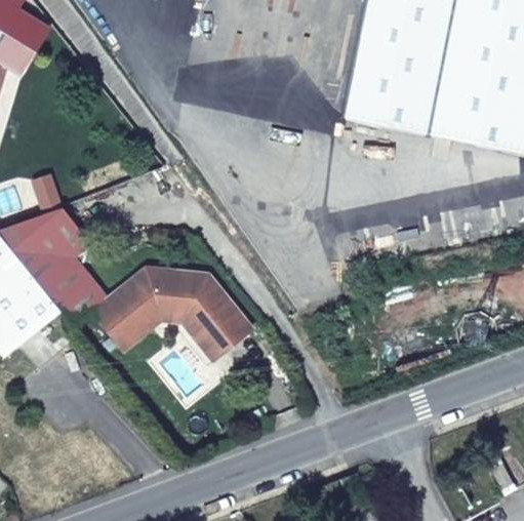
[(22,72),(50,25),(31,0),(0,0),(0,88),(8,64),(22,72)]
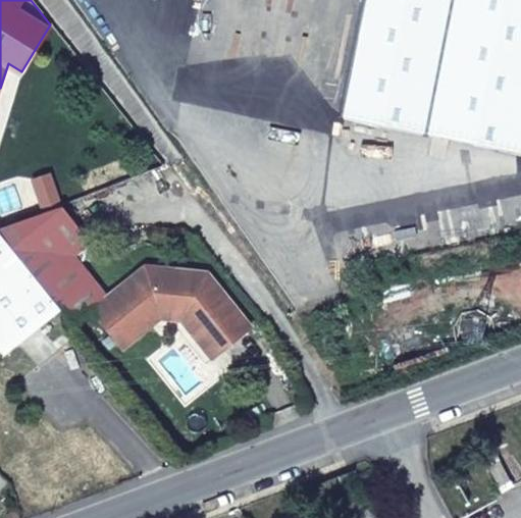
[(198,0),(186,63),(280,84),(275,108),(331,120),(339,121),(341,112),(520,148),(520,0),(198,0)]
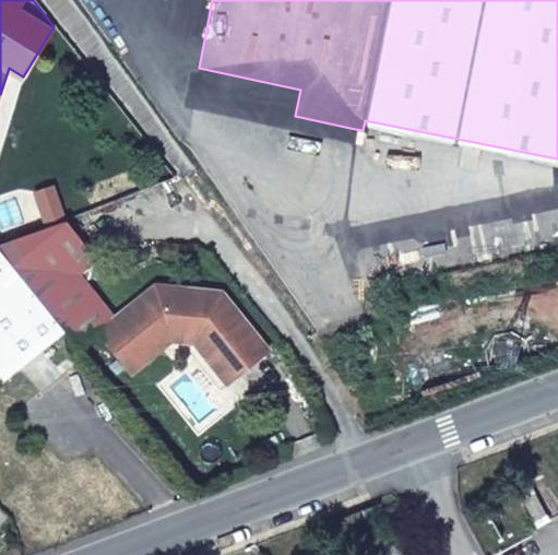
[(557,193),(354,238),(364,285),(557,245),(557,193)]
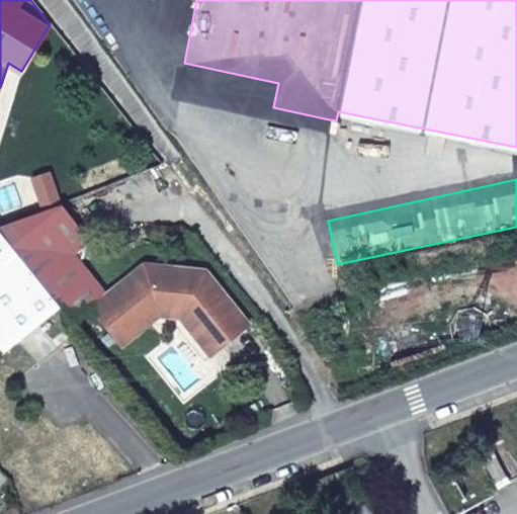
[(60,205),(0,227),(0,234),(61,307),(72,321),(91,306),(117,339),(156,306),(190,308),(221,343),(249,320),(205,266),(145,261),(107,292),(74,252),(88,240),(60,205)]
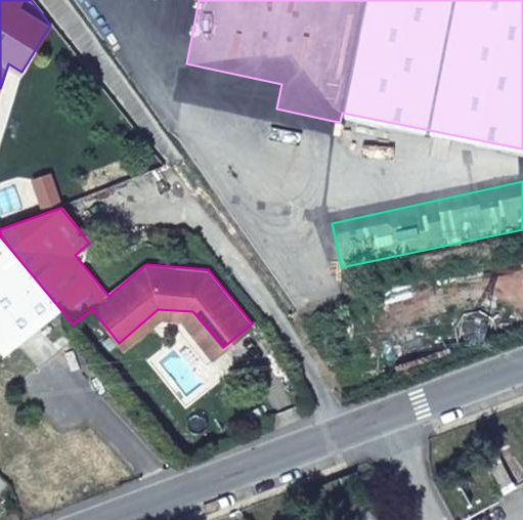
[(61,310),(0,236),(0,348),(6,355),(61,310)]
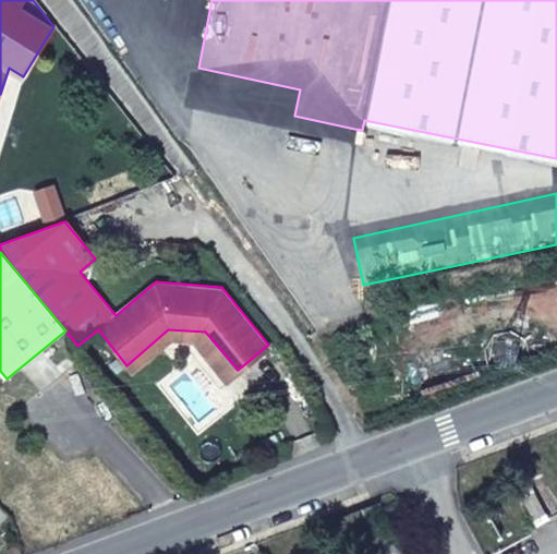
[(229,377),(238,370),(205,332),(168,329),(126,365),(131,370),(171,337),(197,338),(229,377)]
